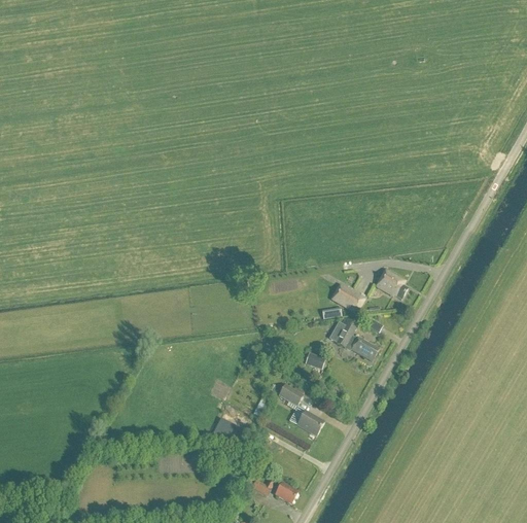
[(401,299),(408,287),(399,283),(401,278),(385,269),(376,285),(392,294),(393,293),(401,299)]
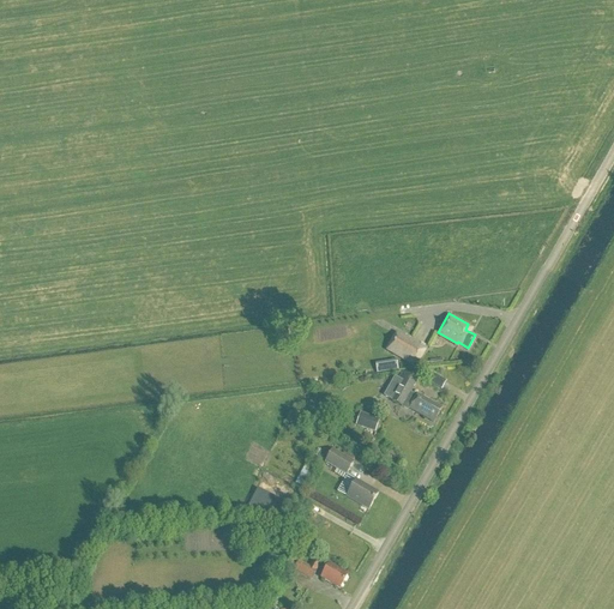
[(385,348),(416,365),(426,347),(396,330),(385,348)]
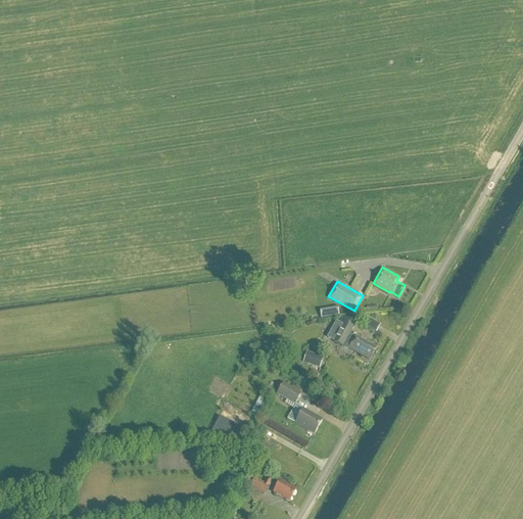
[(355,321),(345,315),(341,321),(336,318),(327,335),(334,338),(333,339),(342,344),(344,341),(348,344),(348,345),(369,357),(376,345),(354,334),(350,332),(355,321)]
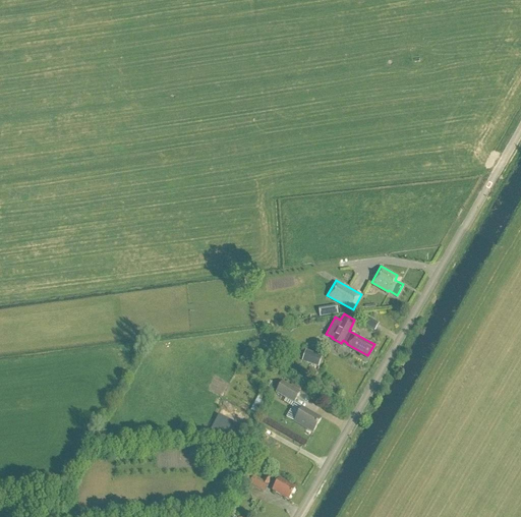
[(362,322),(374,329),(379,322),(366,314),(362,322)]
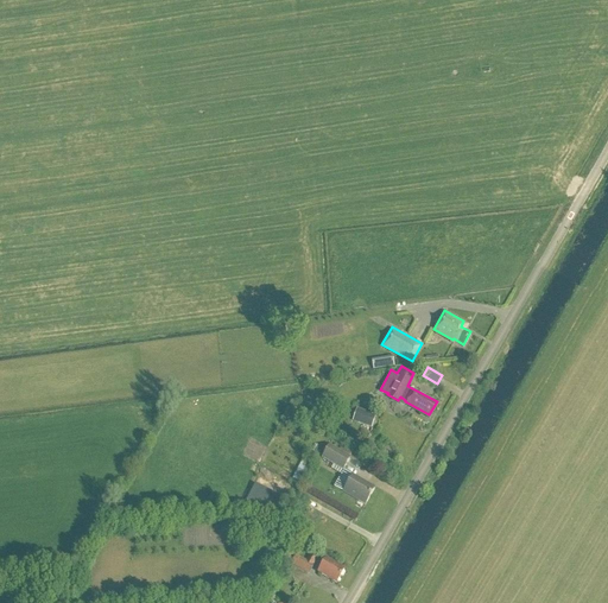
[(409,423),(413,416),(393,401),(388,407),(409,423)]
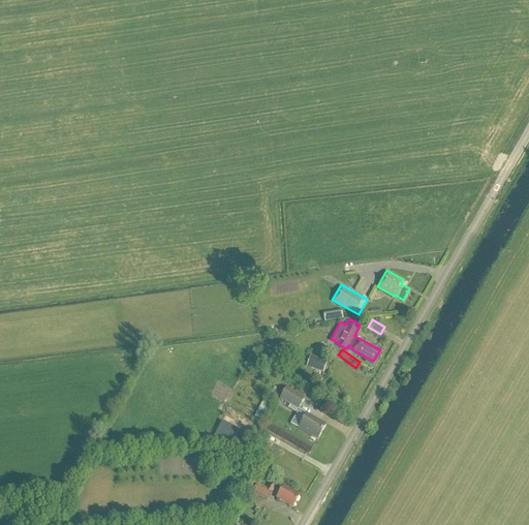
[(306,365),(322,370),(327,359),(310,353),(306,365)]
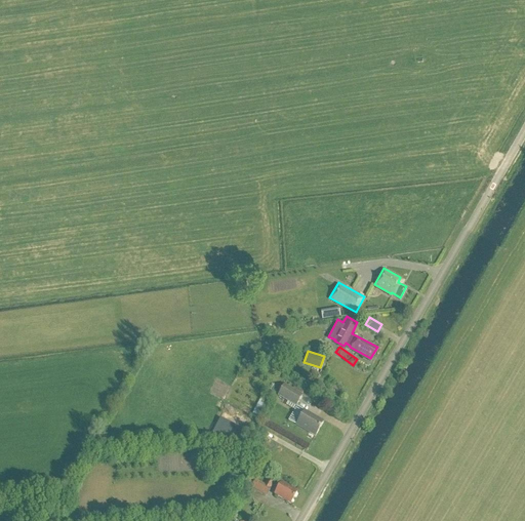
[(284,383),(278,393),(295,402),(301,392),(284,383)]
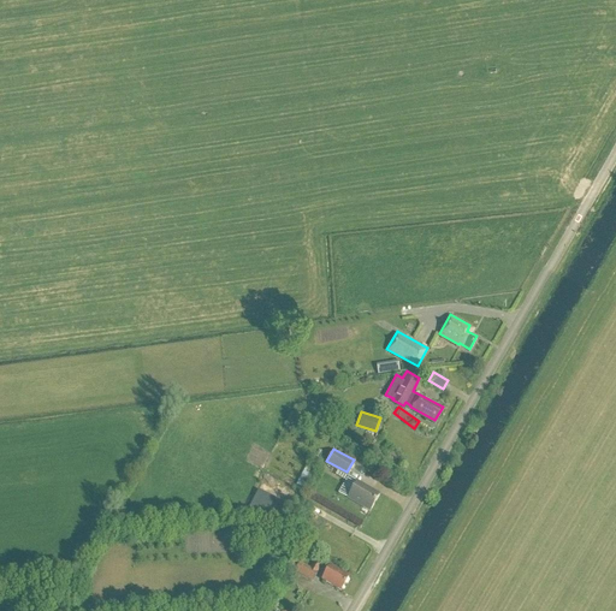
[(378,491),(357,479),(348,494),(369,506),(378,491)]
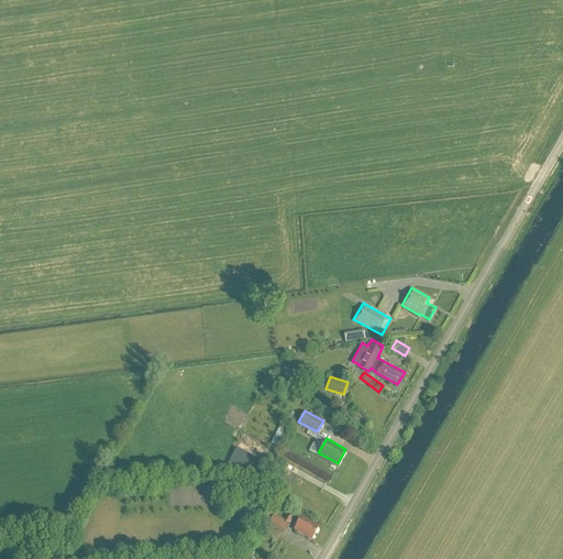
[(219,484),(216,491),(222,493),(225,486),(219,484)]
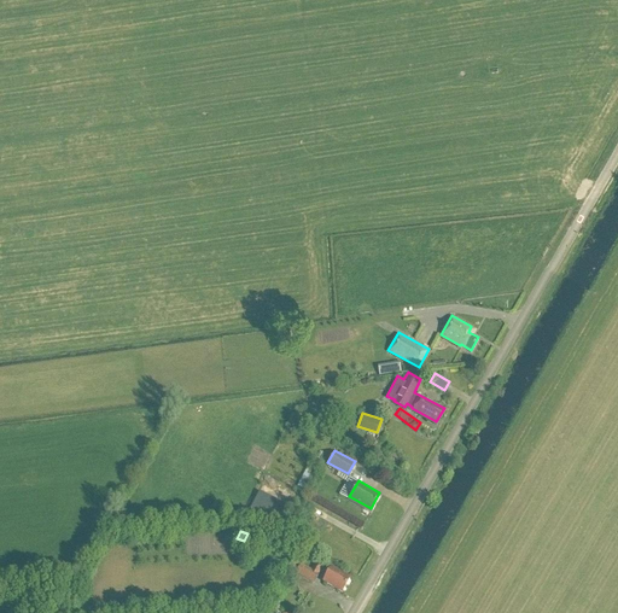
[(313,581),(324,562),(316,558),(310,568),(292,558),(287,565),(296,570),(295,571),(313,581)]
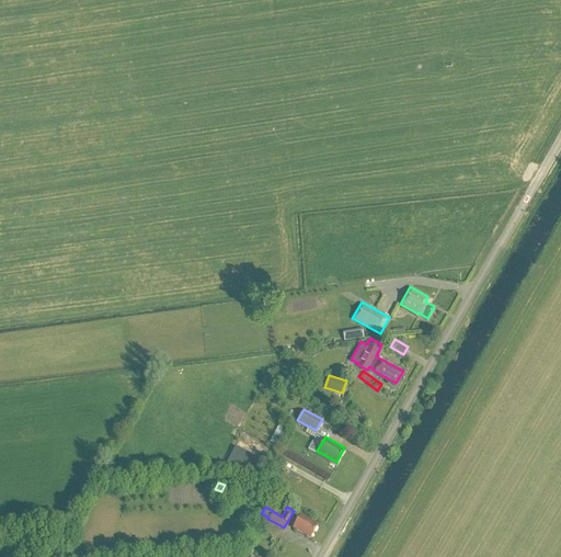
[(300,513),(293,526),(310,536),(318,523),(300,513)]
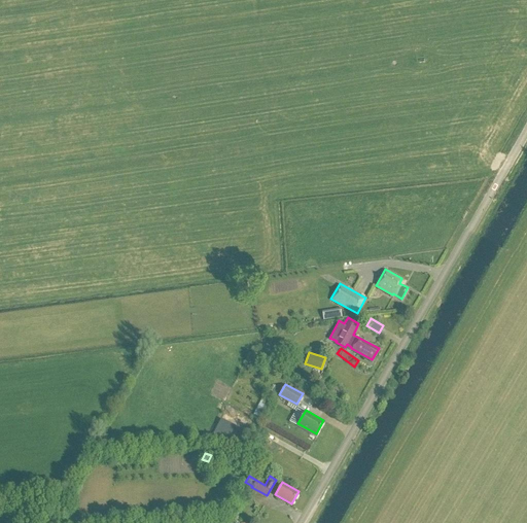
[(278,509),(280,504),(264,496),(261,500),(278,509)]
